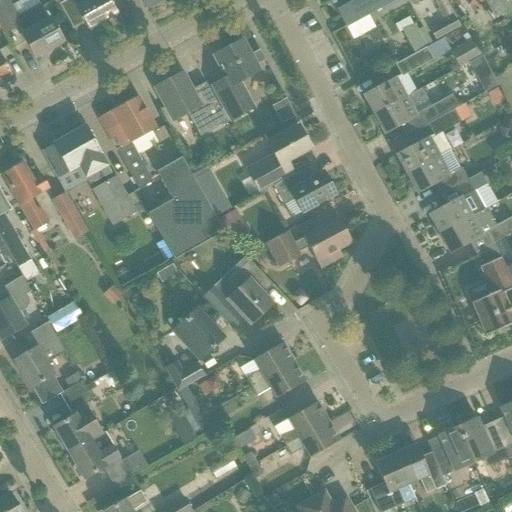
[(6,0),(5,0),(0,3),(0,28),(3,34),(18,26),(22,34),(26,41),(36,59),(63,44),(53,26),(49,19),(48,20),(40,5),(39,5),(35,0),(21,0),(10,6),(6,0)]
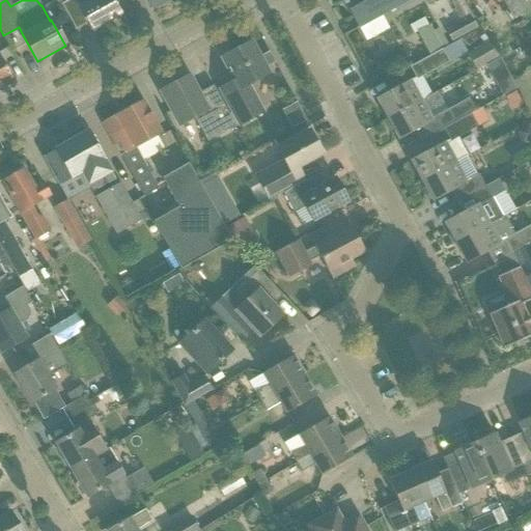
[(54,0),(58,7),(70,0),(75,0),(82,12),(92,30),(120,16),(111,0),(54,0)]
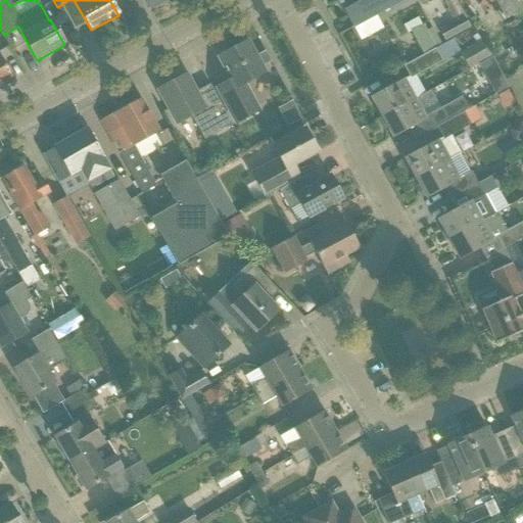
[(144,0),(149,9),(167,0),(144,0)]
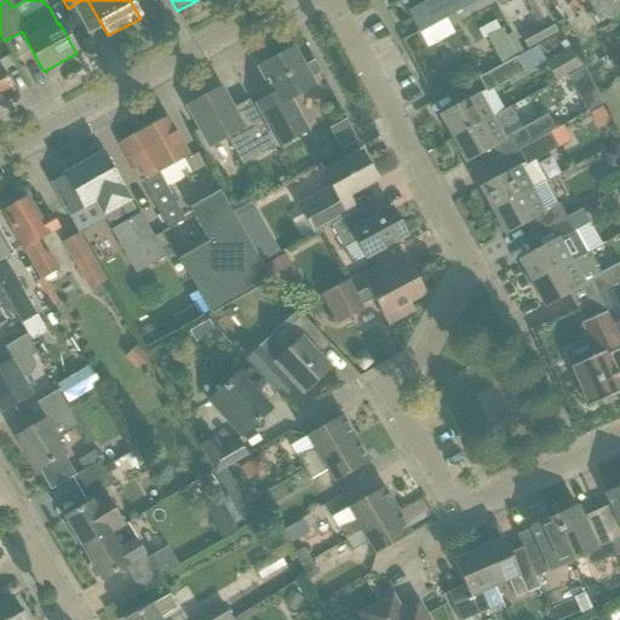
[(419,33),(440,21),(477,0),(400,0),(399,1),(402,6),(405,6),(419,33)]
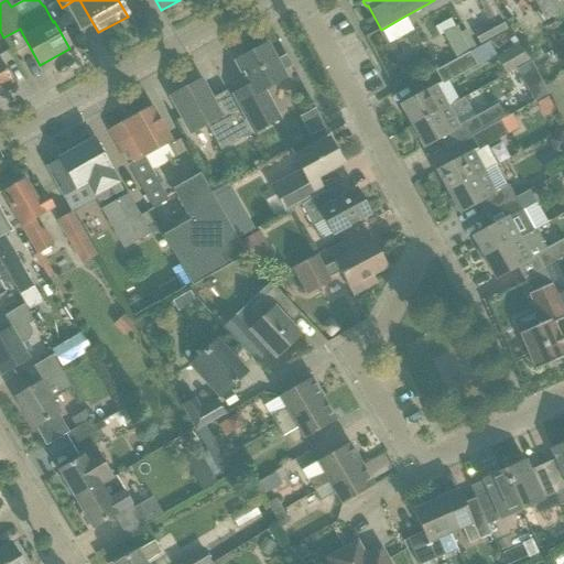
[(490,0),(481,0),(479,1),(489,19),(498,14),(490,0)]
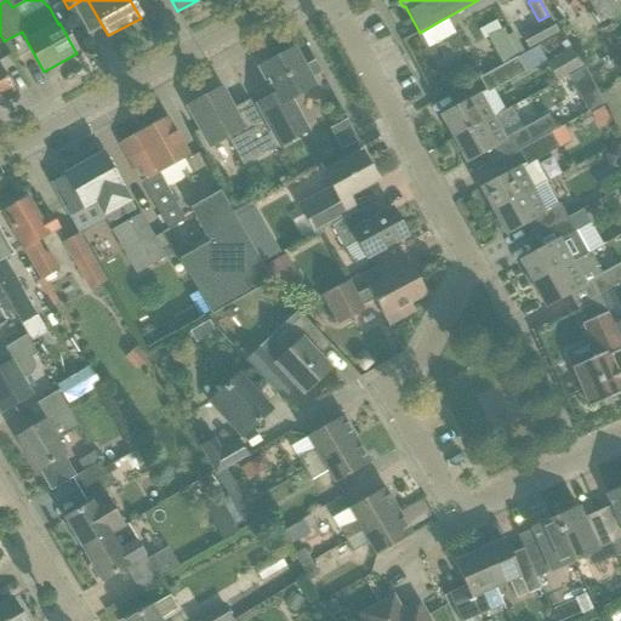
[(620,0),(587,0),(600,23),(620,10),(620,0)]
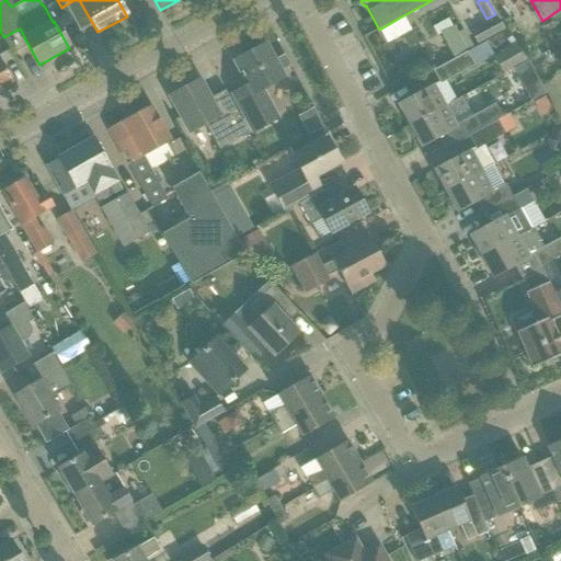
[(500,20),(472,34),(478,44),(505,29),(500,20)]
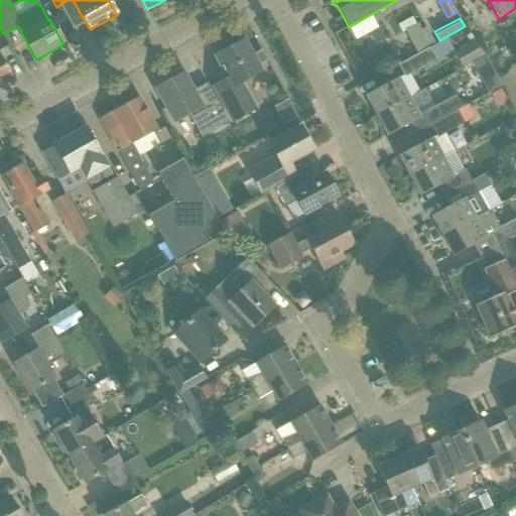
[(417,23),(403,31),(416,55),(436,43),(427,27),(421,31),(417,23)]
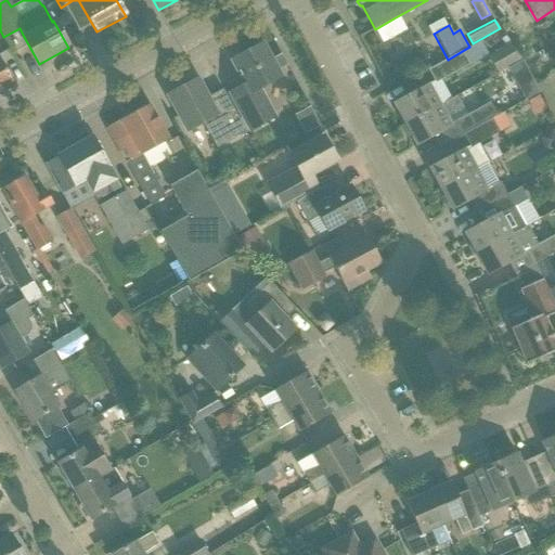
[(512,42),(488,55),(499,74),(521,61),(512,42)]
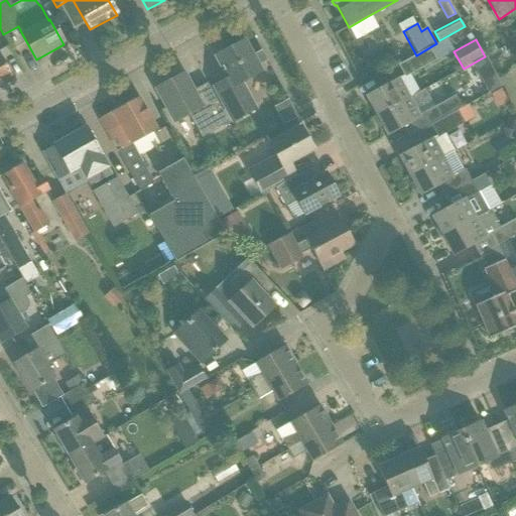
[(244,41),(215,56),(228,80),(214,88),(232,122),(255,110),(240,84),(260,73),(244,41)]
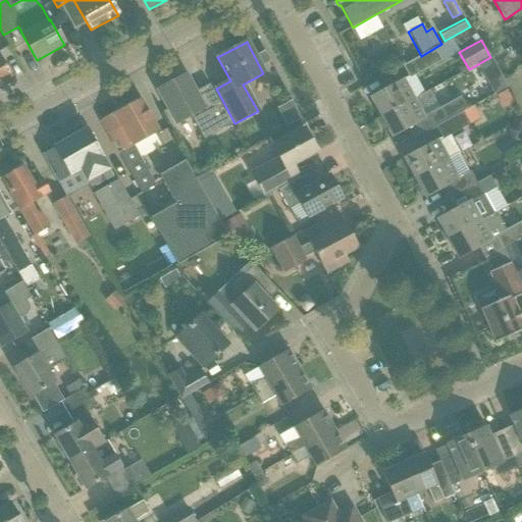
[(441,44),(421,56),(404,65),(410,79),(404,82),(404,80),(370,98),(380,116),(413,99),(424,93),(415,75),(442,61),(439,56),(452,50),(447,42),(441,44)]
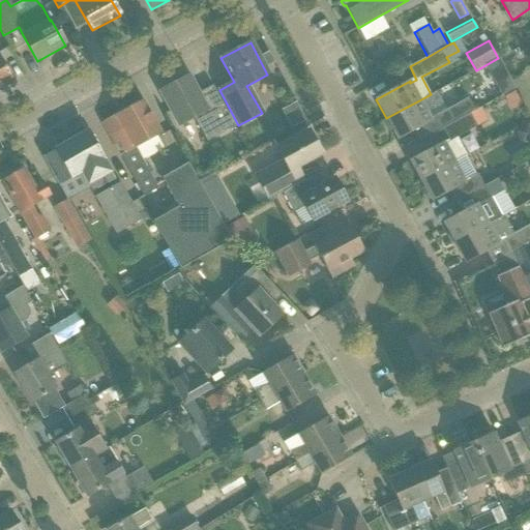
[(0,57),(0,89),(13,82),(0,57)]
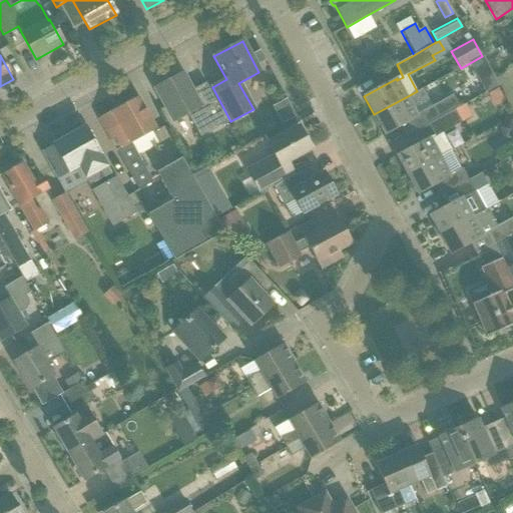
[(483,57),(470,63),(486,92),(498,86),(483,57)]
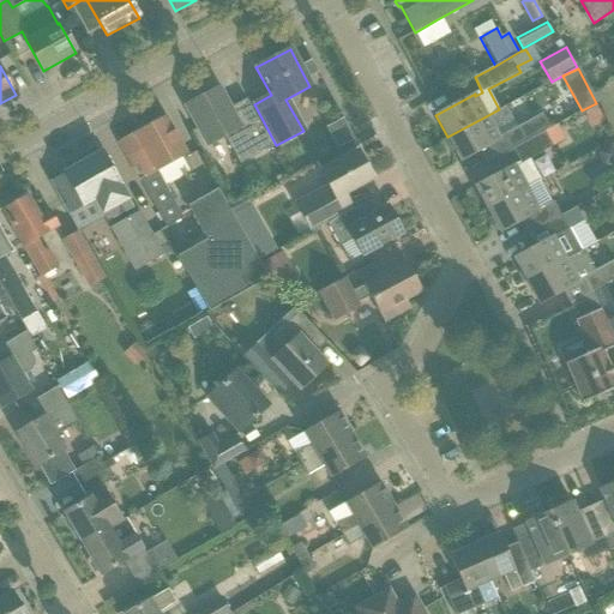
[(185,106),(197,127),(206,146),(224,137),(239,164),(271,148),(257,121),(246,100),(230,108),(218,88),(185,106)]
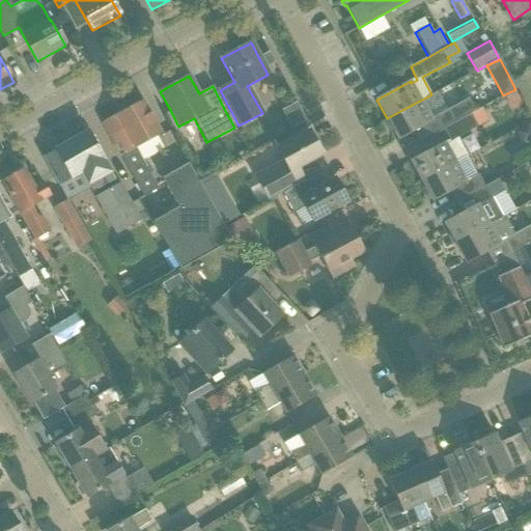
[(427,112),(444,104),(438,91),(431,94),(420,101),(387,118),(398,139),(432,120),(427,112)]
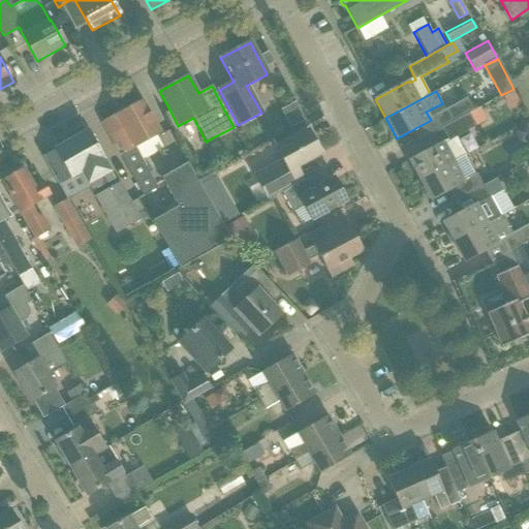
[(514,92),(504,97),(511,110),(521,104),(514,92)]
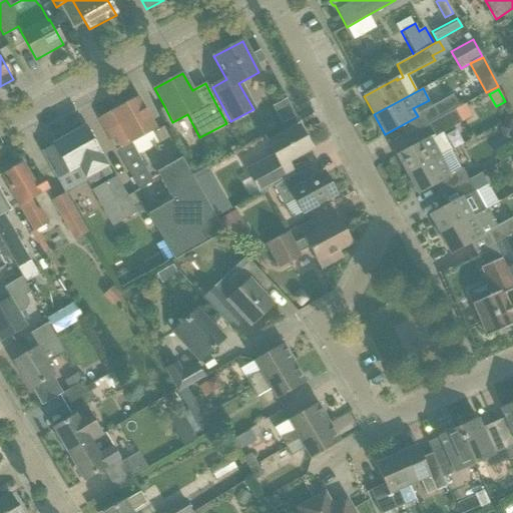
[(422,111),(429,124),(456,109),(459,107),(453,95),(422,111)]
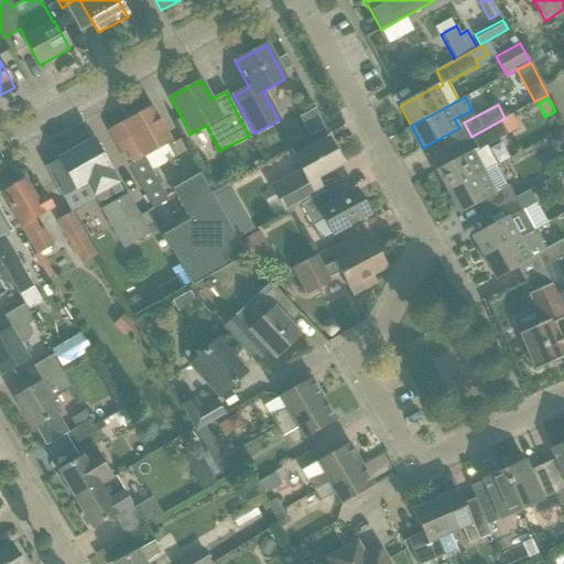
[(151,108),(109,131),(119,151),(152,209),(167,201),(143,158),(171,142),(162,127),(151,108)]
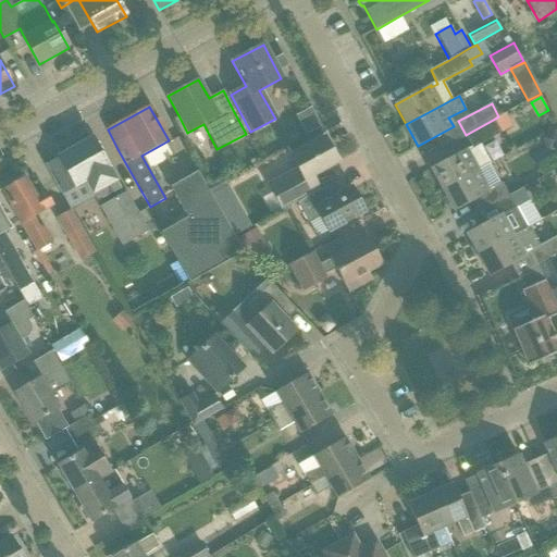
[(431,169),(442,190),(477,172),(491,164),(480,145),(503,132),(495,119),(466,135),(473,148),(468,151),(467,149),(431,169)]
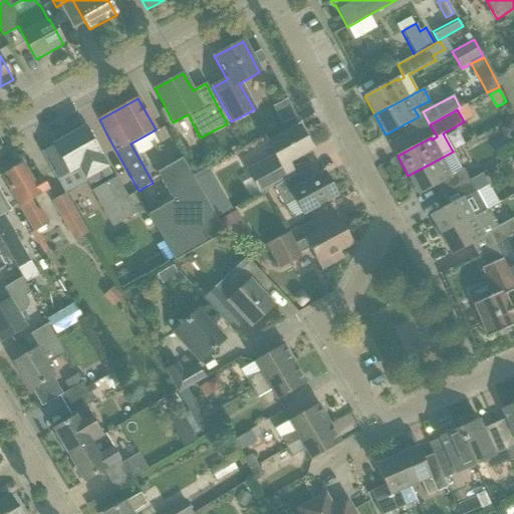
[(506,140),(513,134),(513,124),(511,119),(498,127),(506,140)]
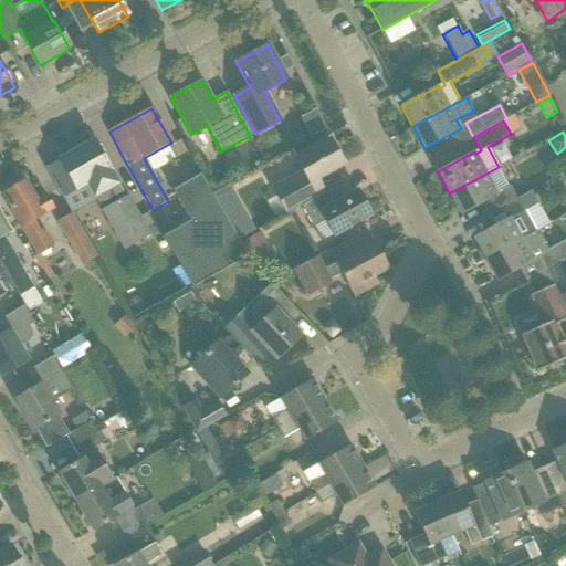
[(59,161),(46,168),(63,199),(71,213),(95,200),(97,206),(123,191),(119,186),(111,171),(112,171),(94,139),(58,159),(59,161)]
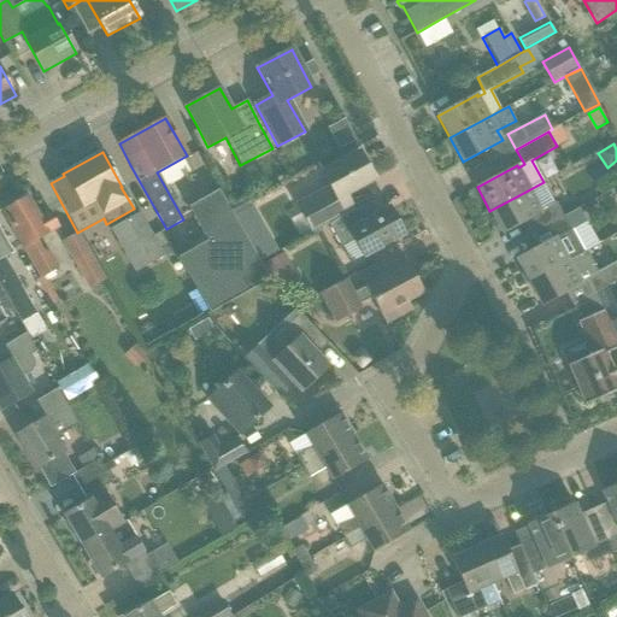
[(330,187),(297,205),(312,233),(329,224),(353,211),(345,195),(374,180),(359,152),(338,164),(322,172),(330,187)]
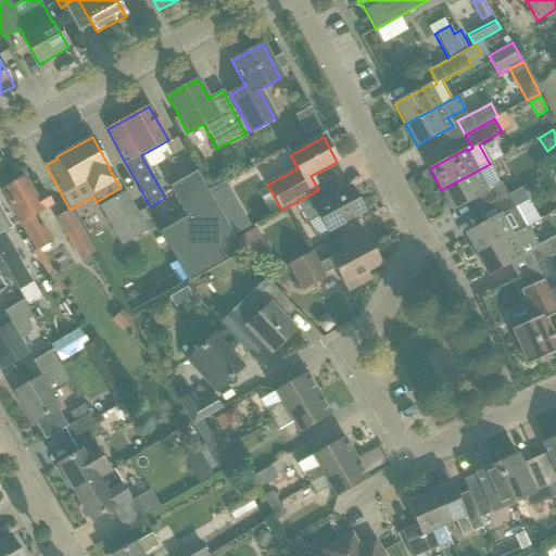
[(501,181),(500,182),(490,164),(476,172),(441,190),(453,211),(472,200),(479,212),(508,196),(501,181)]
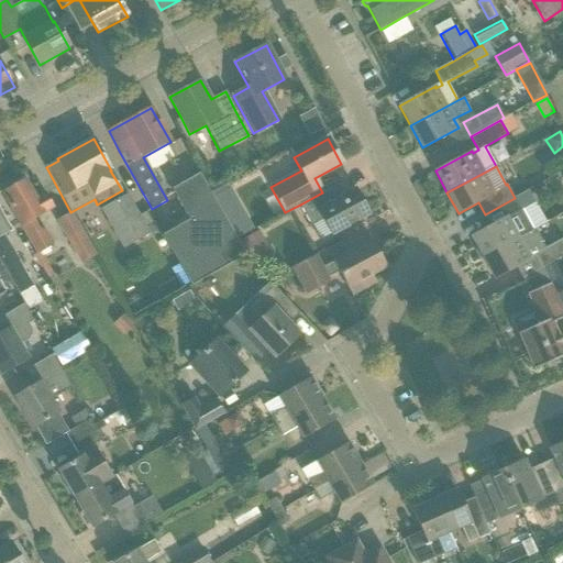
[(189,287),(245,255),(238,243),(235,240),(227,223),(199,173),(170,188),(188,220),(162,235),(189,287)]
